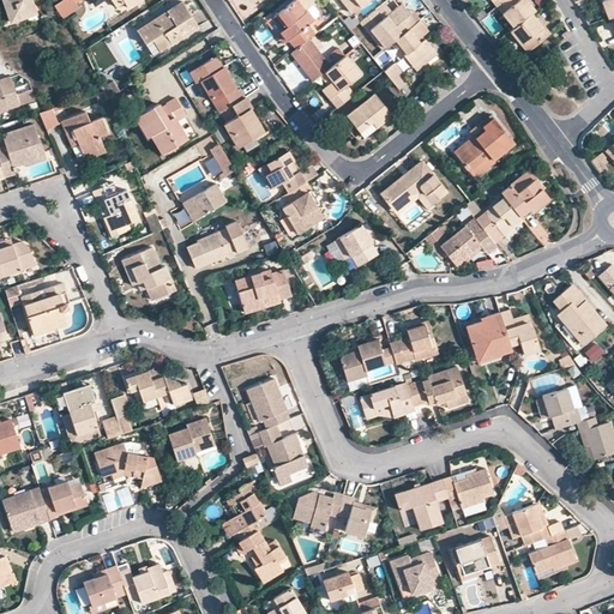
[(1,0),(8,19),(25,13),(23,5),(31,1),(30,0),(1,0)]
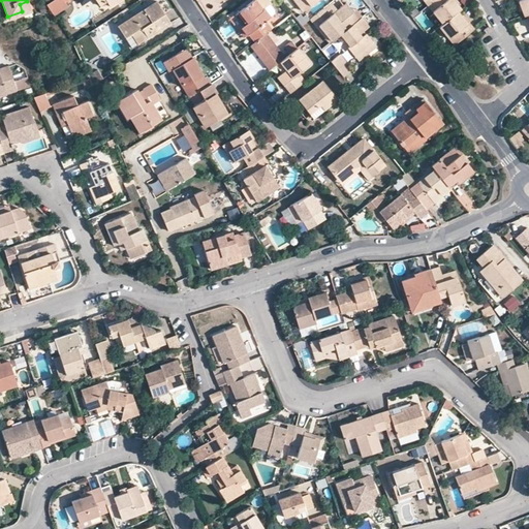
[(51,0),(45,4),(52,13),(66,4),(64,1),(63,0),(51,0)]
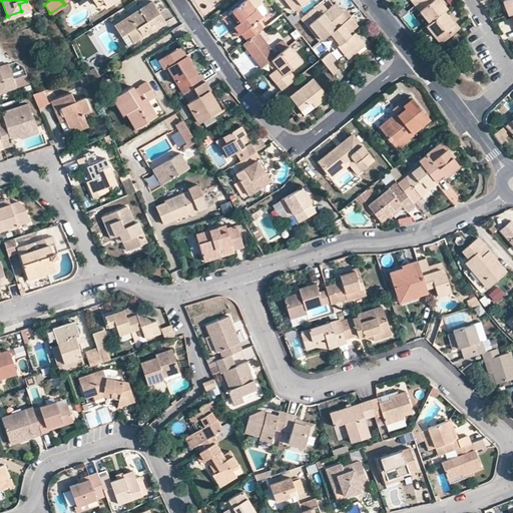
[(246,0),(243,0),(229,11),(237,21),(233,24),(238,32),(239,31),(245,38),(255,31),(262,26),(254,19),(261,14),(254,6),(252,8),(246,0)]
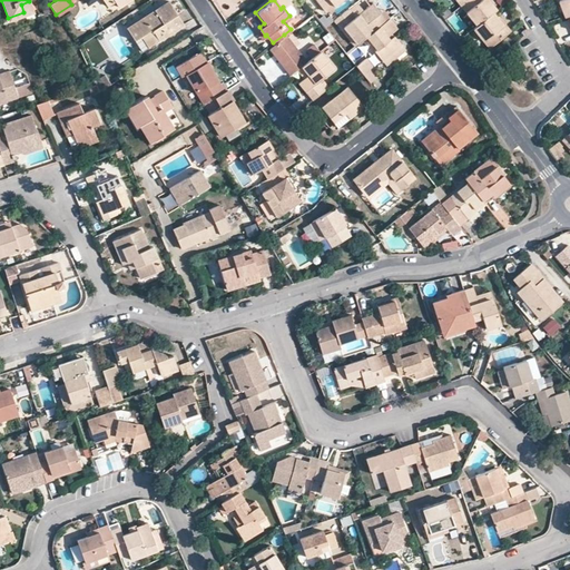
[(316,0),(325,10),(336,0),(316,0)]
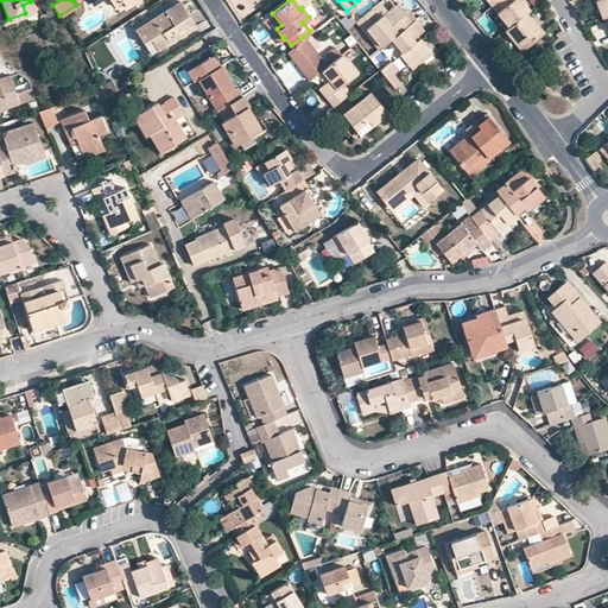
[(520,0),(498,0),(492,6),(508,27),(525,13),(529,11),(520,0)]
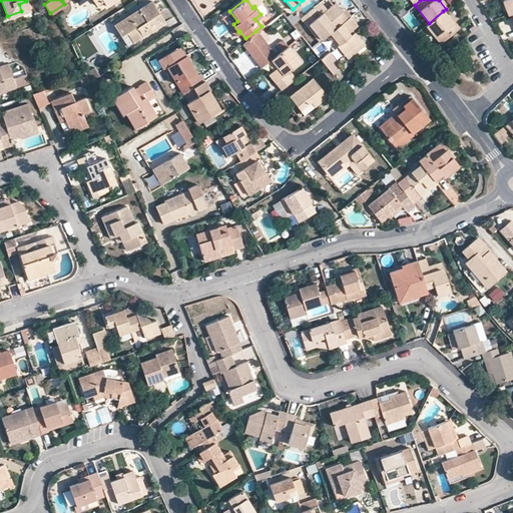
[(512,0),(502,0),(504,6),(508,15),(512,13),(512,12),(512,0)]
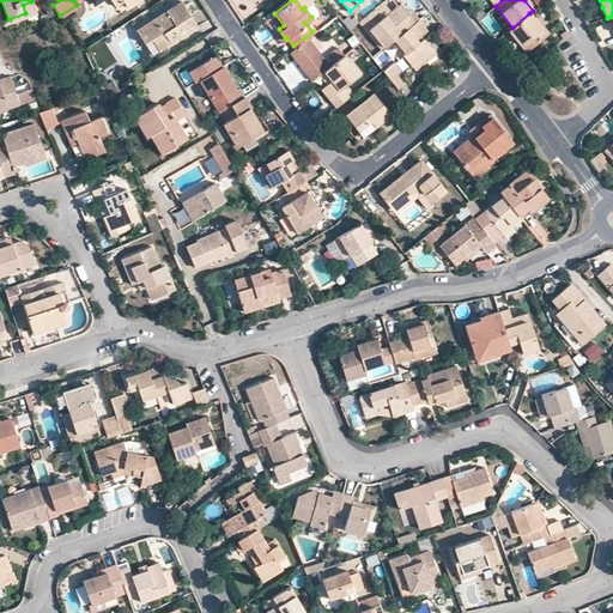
[(25,13),(34,11),(31,1),(23,5),(25,13)]
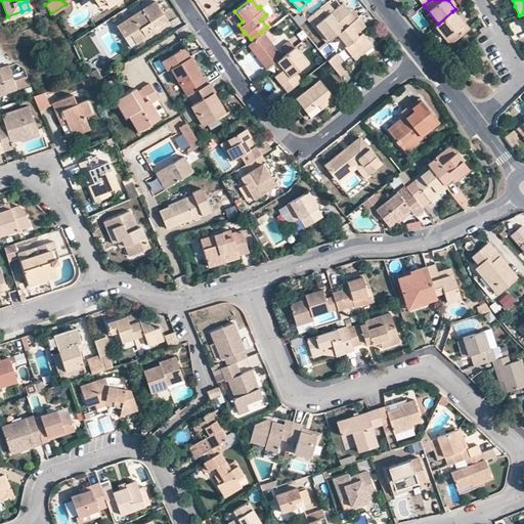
[(129,31),(136,42),(167,23),(155,1),(116,25),(123,35),(129,31)]
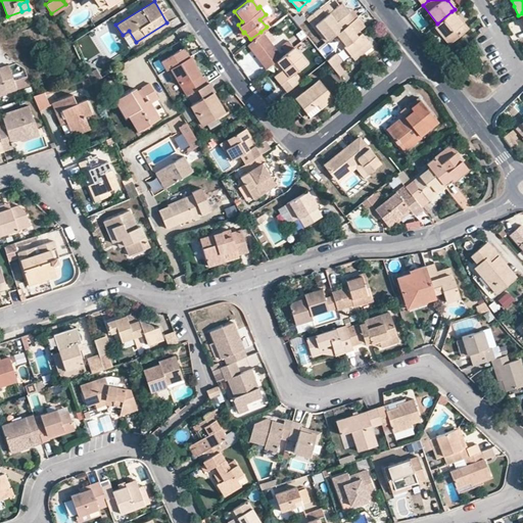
[(326,1),(319,7),(325,14),(332,8),(326,1)]
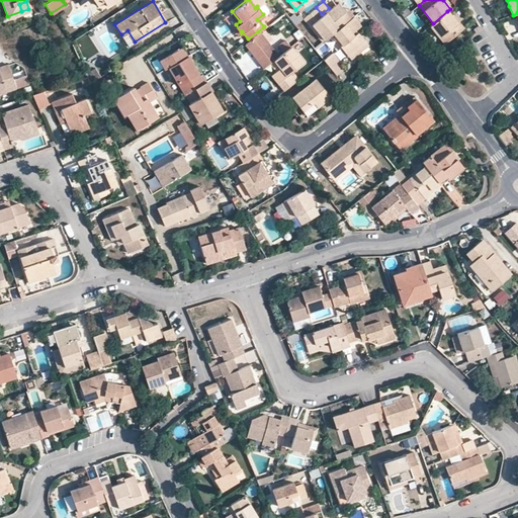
[(338,2),(329,8),(322,14),(316,7),(301,18),(309,26),(313,23),(325,38),(332,32),(350,18),(338,2)]
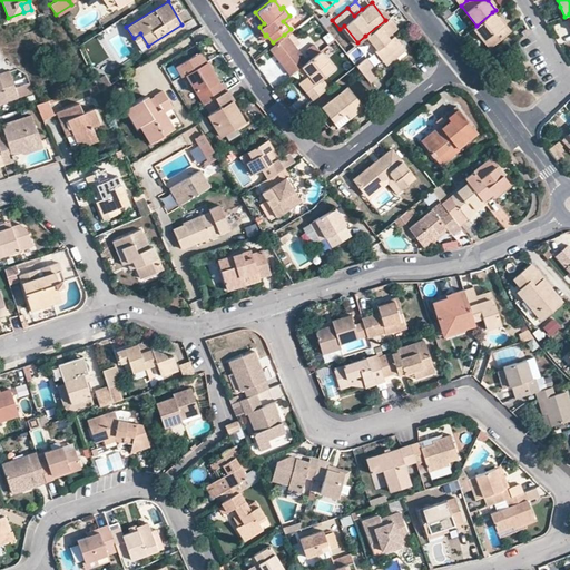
[(489,48),(507,31),(492,12),(477,26),(473,29),(482,39),(489,48)]
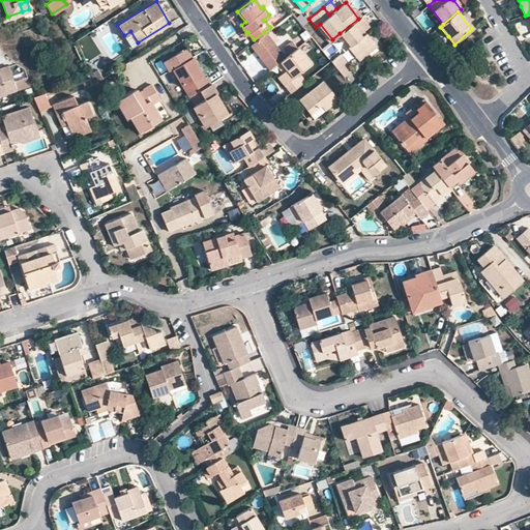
[(364,33),(360,36),(358,34),(367,26),(360,17),(358,19),(340,33),(349,45),(347,47),(355,56),(372,42),(364,33)]
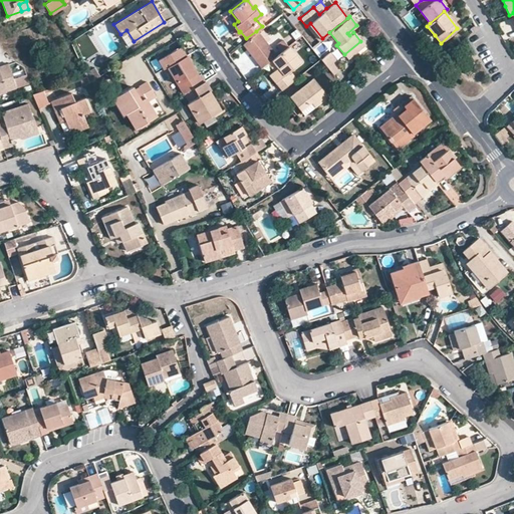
[(310,23),(306,26),(318,41),(322,38),(310,23)]
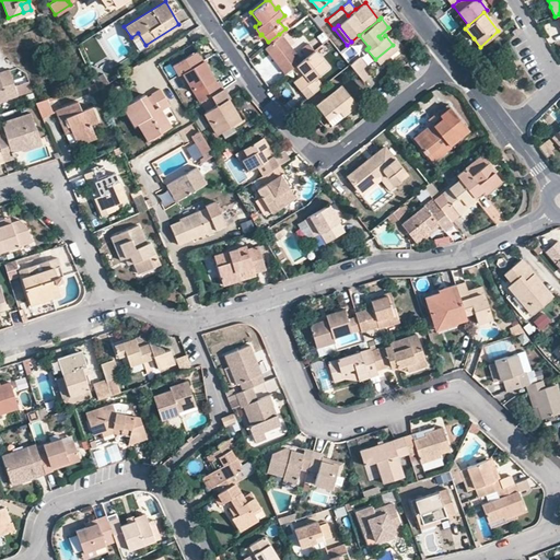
[(255,26),(252,30),(257,37),(260,35),(255,26)]
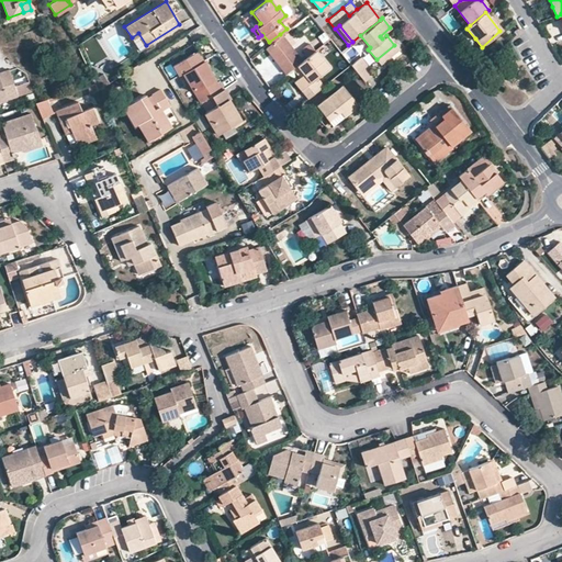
[(296,64),(301,60),(280,34),(269,42),(265,46),(285,74),(296,64)]
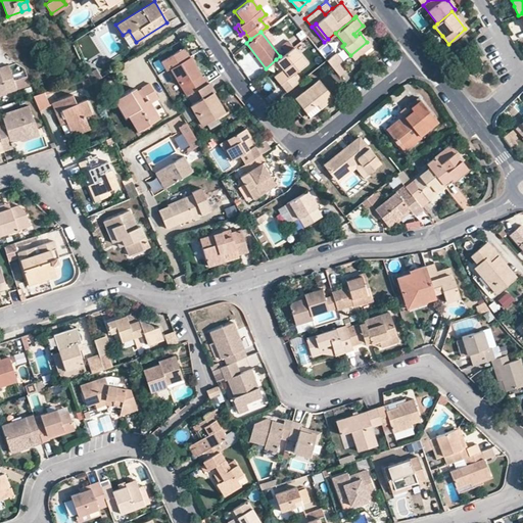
[(350,55),(353,58),(370,46),(367,42),(350,55)]
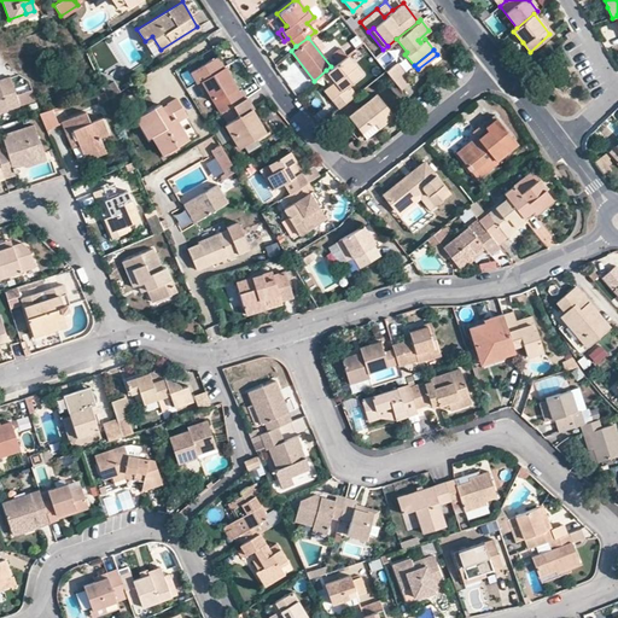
[(331,66),(326,70),(334,80),(324,89),(330,98),(331,98),(339,106),(354,94),(347,85),(360,74),(345,54),(331,66)]
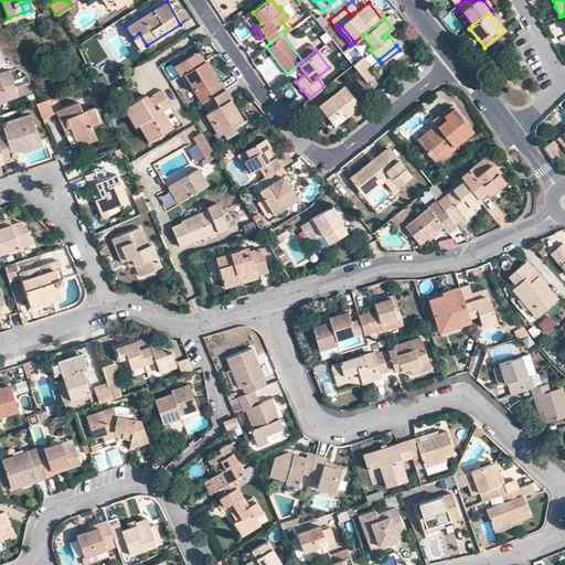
[(171,66),(178,76),(183,73),(201,103),(212,96),(224,88),(220,80),(216,82),(196,51),(171,66)]
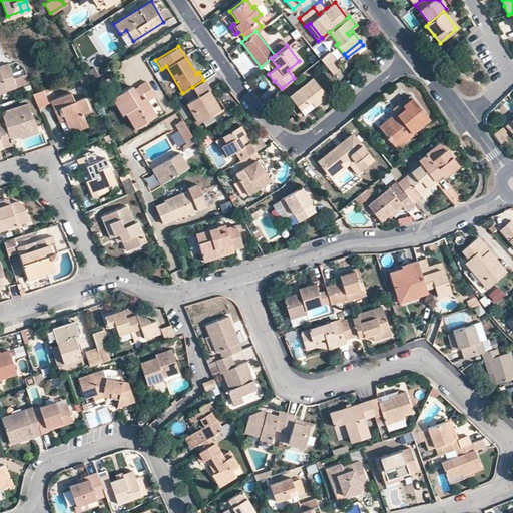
[(328,51),(320,59),(331,73),(340,66),(328,51)]
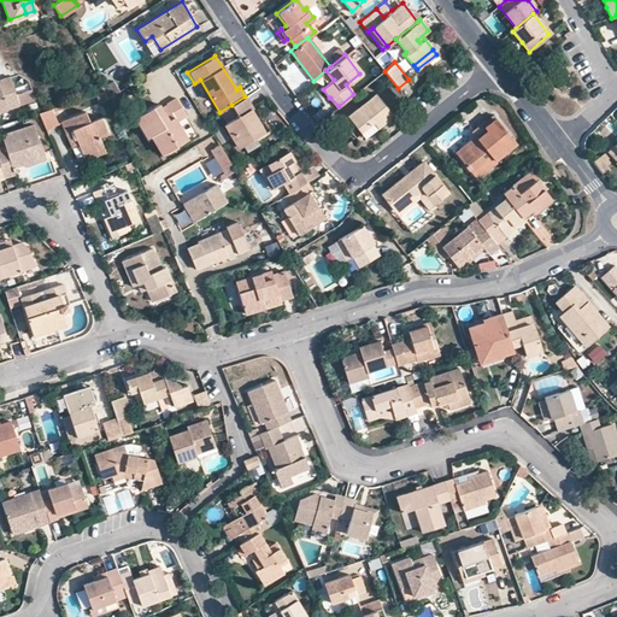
[(9,76),(0,78),(0,110),(18,104),(9,76)]
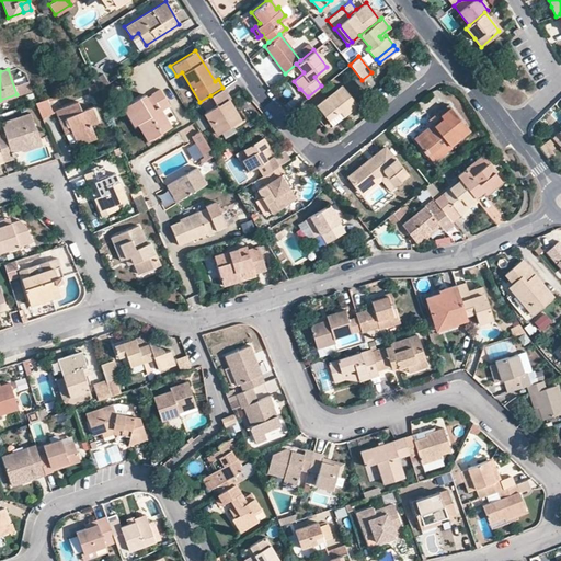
[(182,86),(179,88),(191,107),(199,102),(182,72),(176,76),(182,86)]
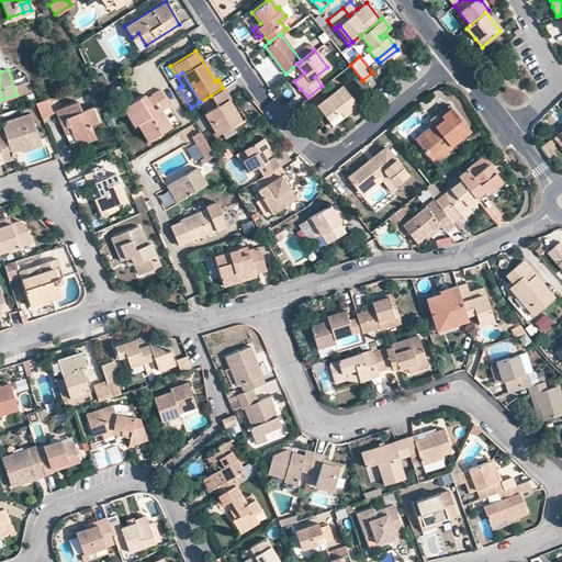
[(327,119),(337,110),(341,115),(356,104),(340,86),(316,104),(327,119)]
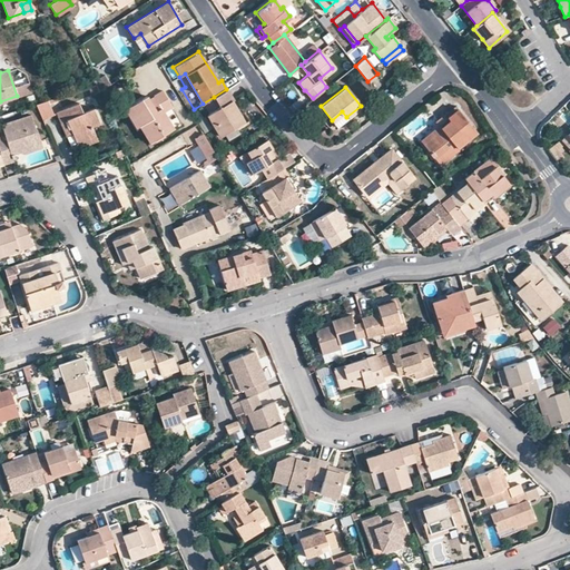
[(236,126),(243,121),(229,100),(232,99),(226,89),(214,97),(219,107),(206,114),(219,135),(223,134),(236,126)]
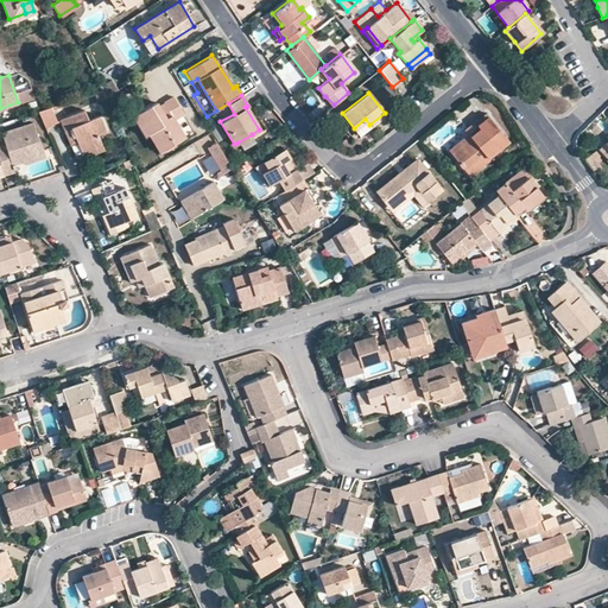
[(164,149),(183,137),(172,118),(182,113),(172,97),(157,105),(156,102),(133,115),(144,135),(147,133),(152,131),(164,149)]
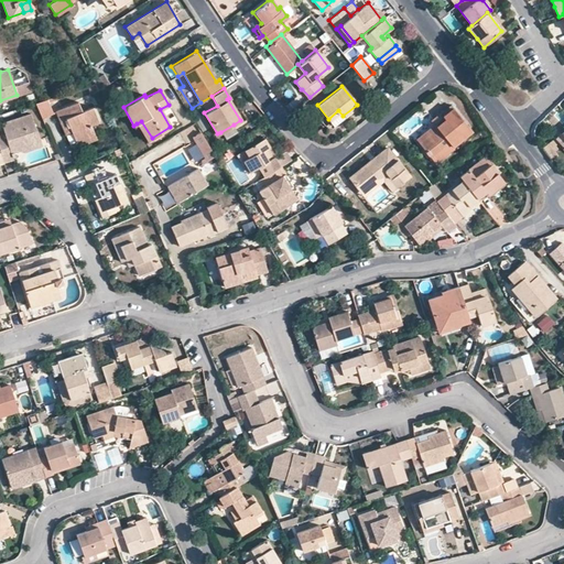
[(45,119),(54,115),(49,104),(60,99),(58,95),(35,102),(43,122),(45,122),(45,119)]
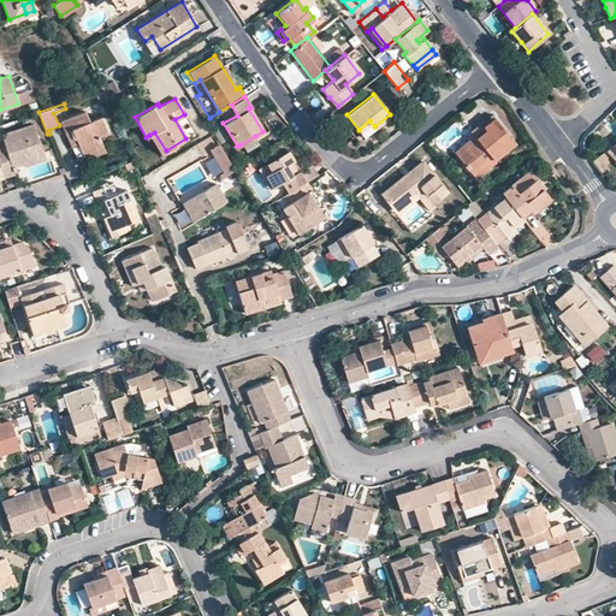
[(65,135),(71,131),(77,144),(82,155),(102,147),(99,136),(107,132),(100,117),(88,122),(84,112),(60,122),(65,135)]
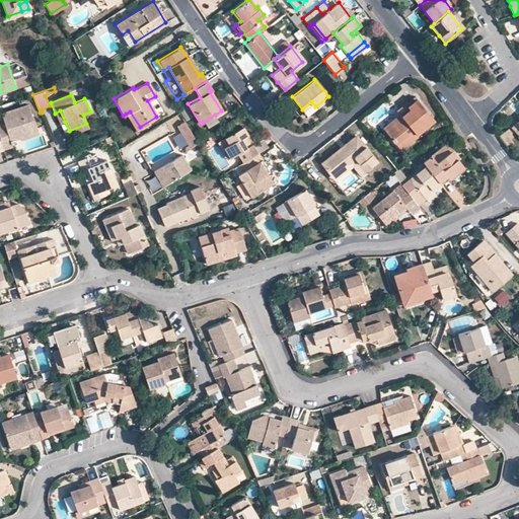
[(417,135),(415,133),(432,119),(414,94),(403,102),(408,108),(398,115),(397,114),(381,126),(399,148),(417,135)]
